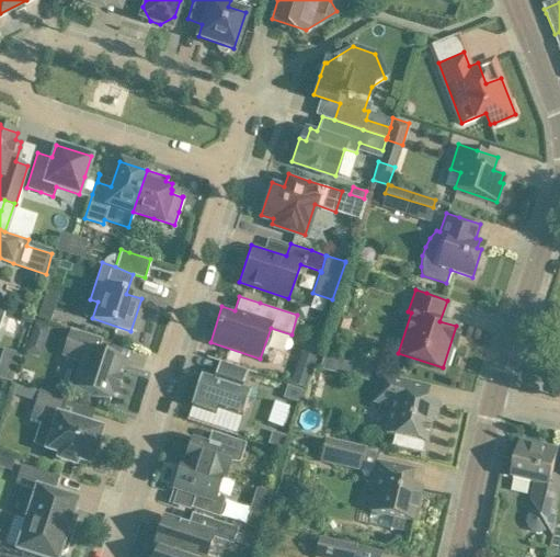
[(40,307),(37,314),(49,318),(52,310),(40,307)]
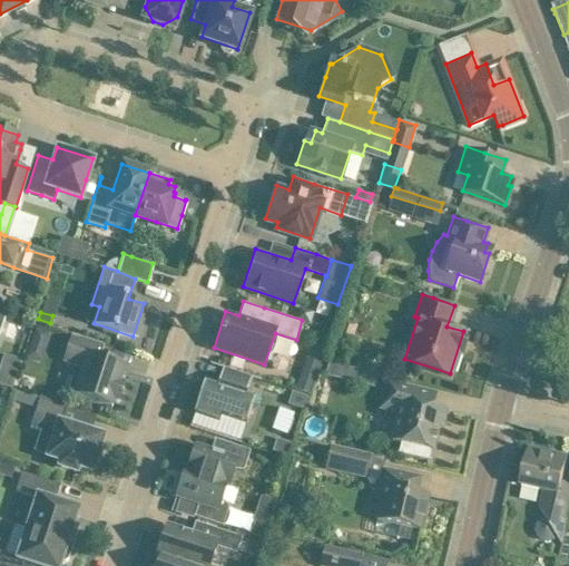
[(356,322),(341,316),(334,337),(350,341),(356,322)]
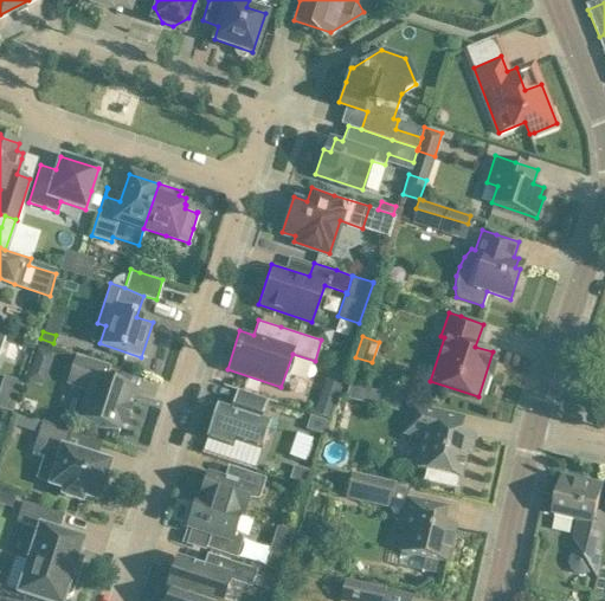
[(36,344),(30,360),(44,366),(50,349),(36,344)]
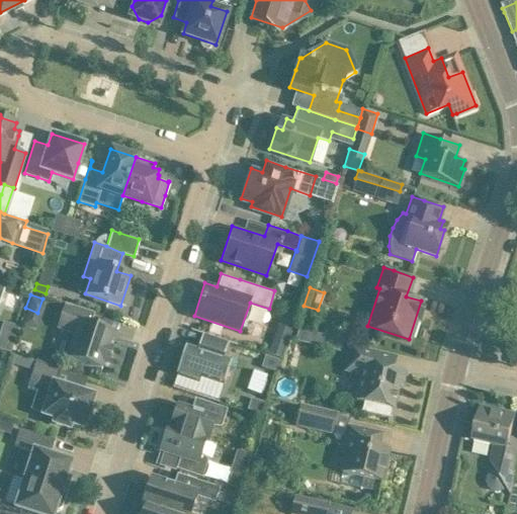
[(93,311),(74,305),(64,302),(57,326),(76,332),(67,357),(81,361),(100,368),(102,363),(106,364),(111,348),(107,347),(112,332),(89,324),(93,311)]
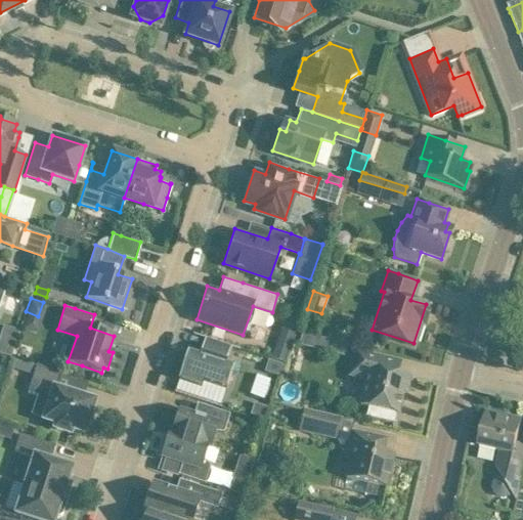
[(0,322),(0,350),(10,353),(16,327),(0,322)]
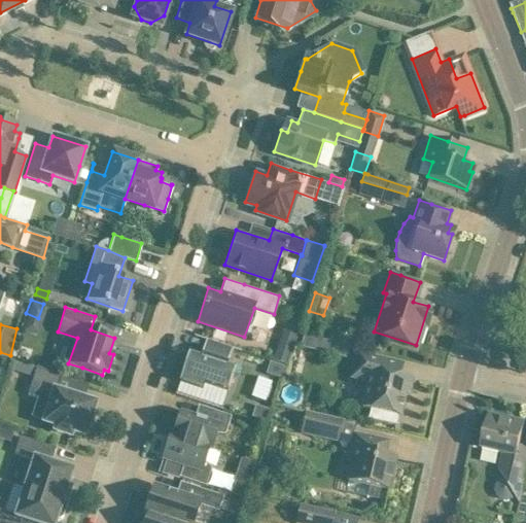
[(241,348),(214,340),(194,333),(194,334),(205,338),(199,357),(187,353),(178,380),(201,387),(203,381),(228,389),(234,369),(225,365),(232,346),(241,349),(241,348)]
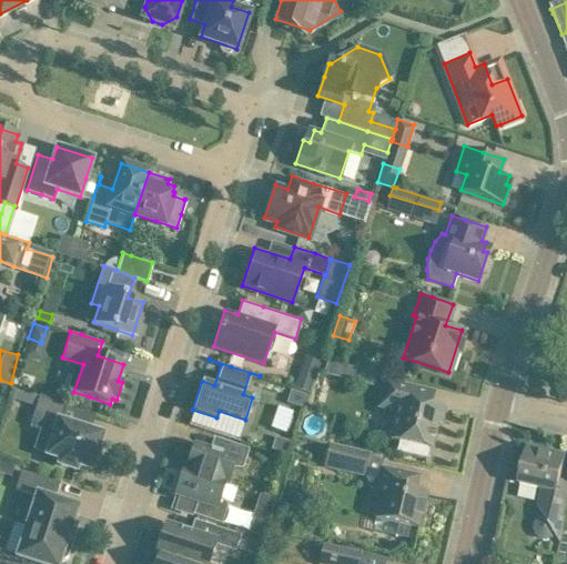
[(326,360),(324,371),(373,383),(375,371),(326,360)]
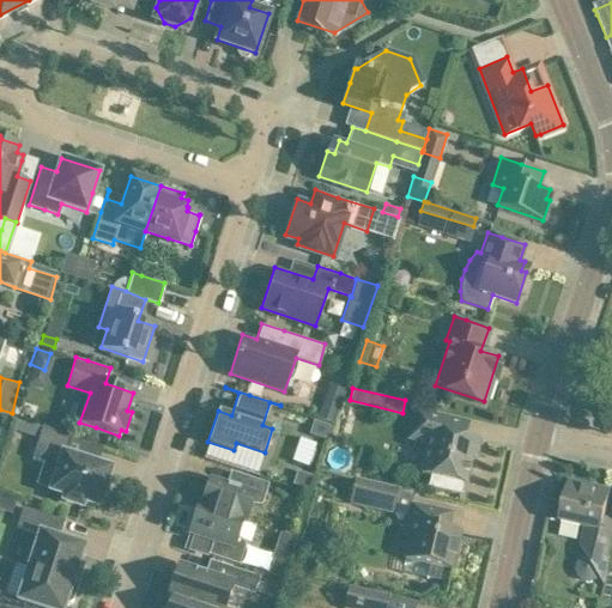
[(323,397),(316,417),(332,421),(339,403),(323,397)]
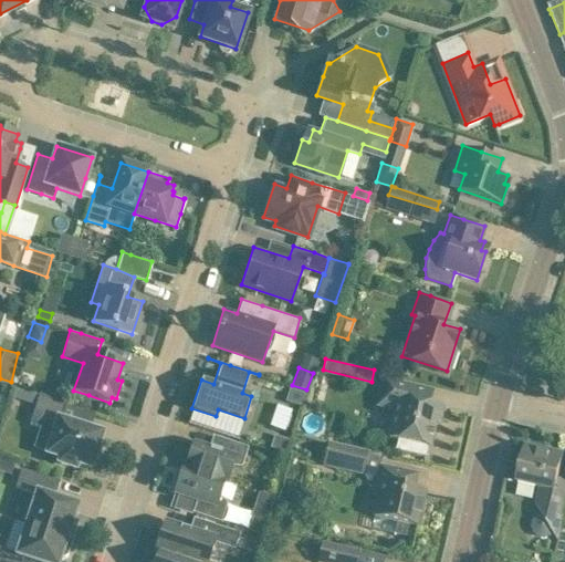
[(383,376),(376,404),(394,408),(391,420),(388,436),(397,437),(395,447),(427,455),(429,445),(430,445),(436,420),(439,422),(443,405),(409,397),(412,383),(391,378),(383,376)]
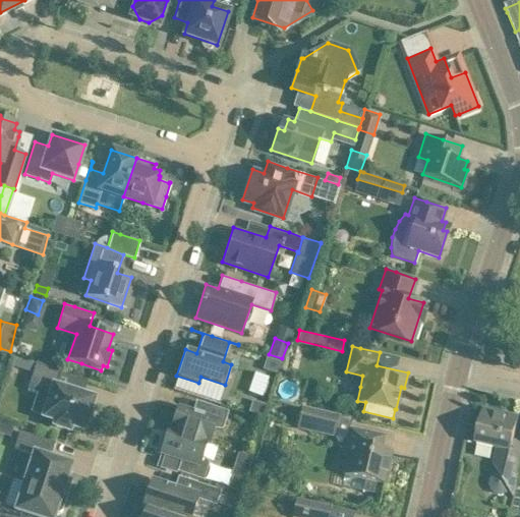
[(12,355),(9,363),(33,371),(36,362),(12,355)]
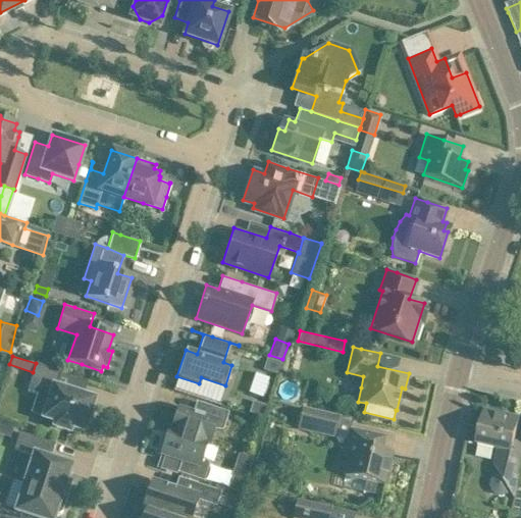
[(268,357),(264,368),(275,372),(279,361),(268,357)]
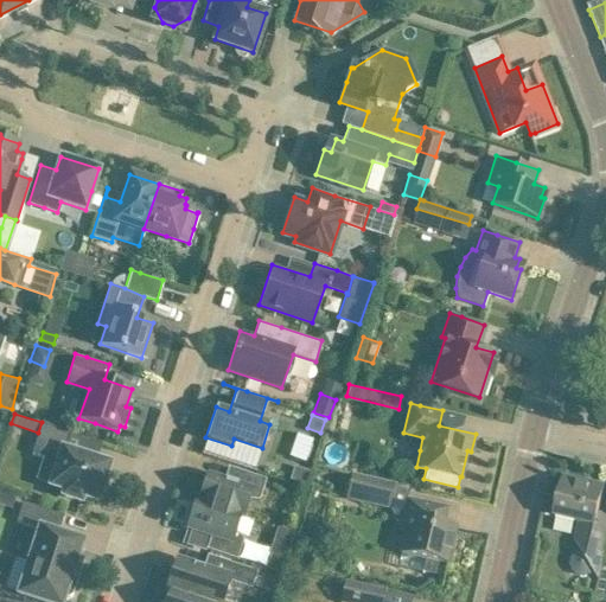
[(70,430),(42,422),(38,433),(31,452),(43,455),(36,478),(65,488),(64,493),(80,499),(82,493),(96,498),(108,463),(64,449),(70,430)]
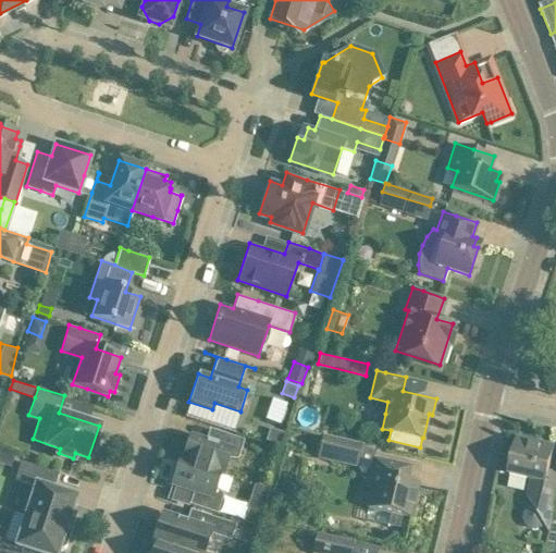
[(279,420),(286,401),(272,396),(266,416),(279,420)]
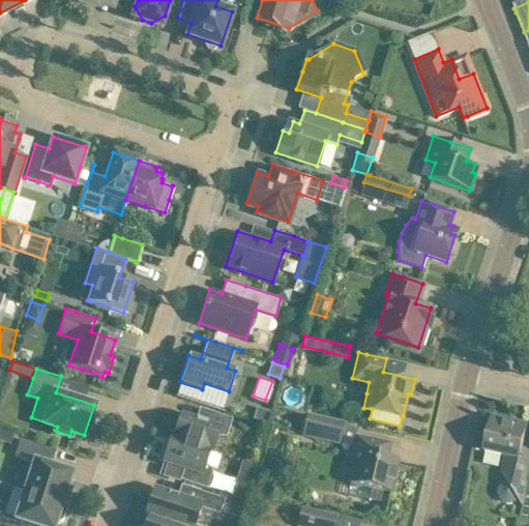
[(231,417),(217,412),(198,406),(194,417),(178,412),(173,429),(175,429),(173,436),(171,435),(171,436),(212,449),(217,435),(226,436),(231,417)]
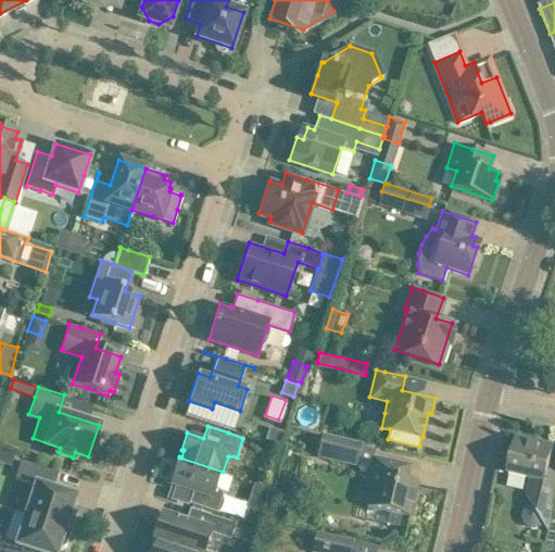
[(322,433),(316,455),(356,464),(356,463),(375,467),(366,505),(388,511),(385,522),(402,526),(404,514),(408,515),(416,480),(388,475),(392,459),(373,454),(375,444),(322,433)]
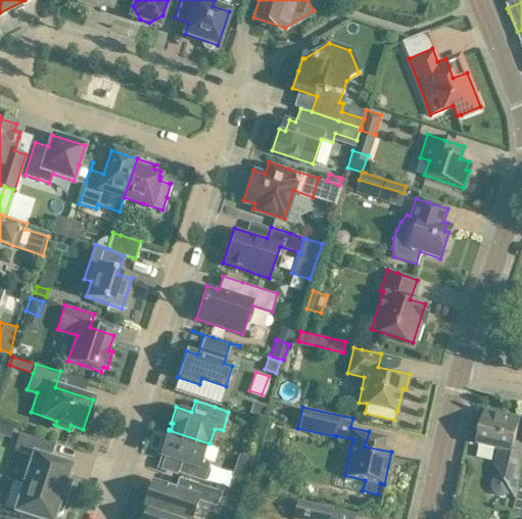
[(520,476),(521,465),(521,444),(514,442),(520,417),(485,409),(477,443),(500,449),(494,470),(501,471),(495,474),(493,477),(491,481),(490,485),(492,490),(495,493),(501,493),(506,493),(509,492),(511,490),(515,496),(518,486),(520,476)]
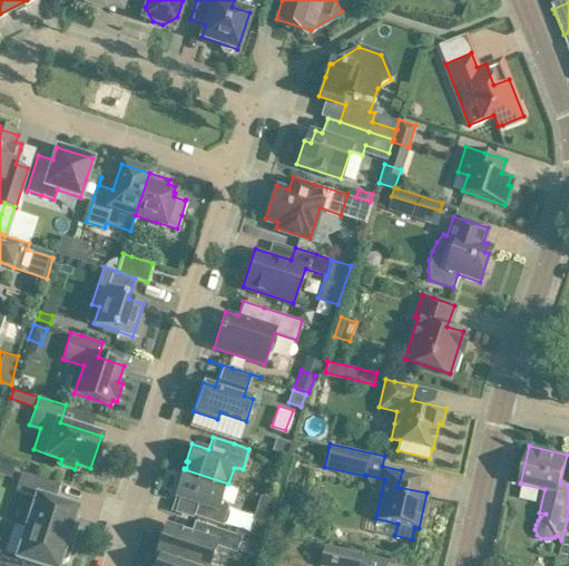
[(228,486),(228,484),(184,469),(175,495),(197,501),(193,515),(222,524),(228,504),(221,499),(225,485),(228,486)]
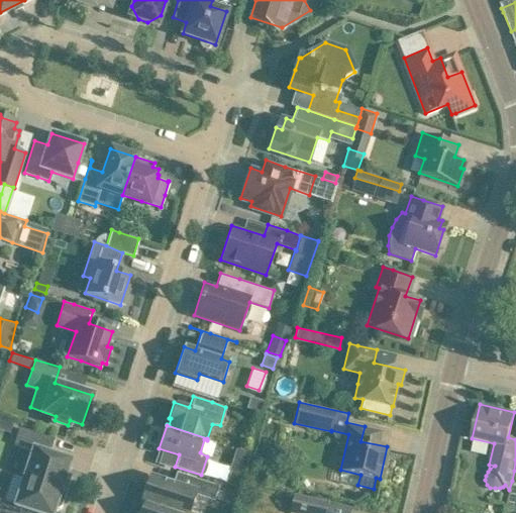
[(19,426),(13,442),(32,448),(29,459),(26,458),(22,460),(20,469),(22,473),(24,474),(23,477),(66,490),(71,475),(68,469),(70,459),(49,452),(55,437),(35,431),(19,426)]
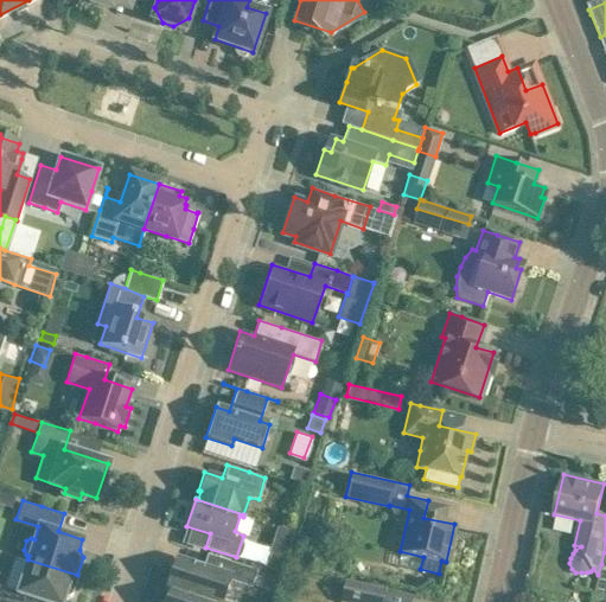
[(419,568),(422,558),(397,551),(395,562),(419,568)]
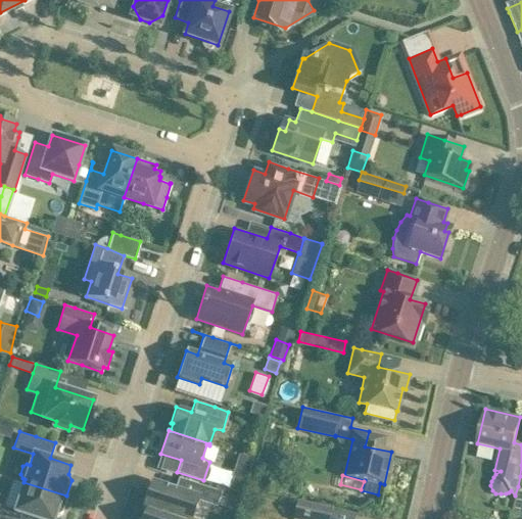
[(221,490),(197,482),(178,476),(175,488),(152,480),(143,508),(177,518),(190,518),(197,500),(217,506),(221,490)]
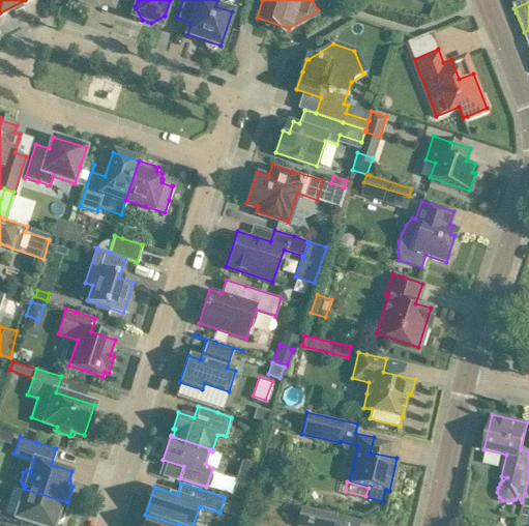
[(243,501),(247,488),(236,484),(232,497),(243,501)]
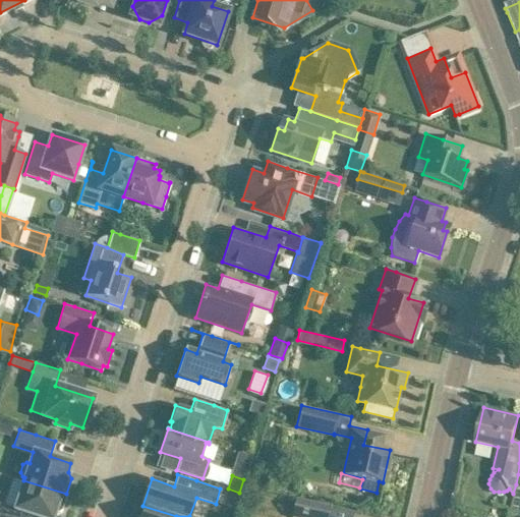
[(293,483),(278,479),(275,491),(291,494),(293,483)]
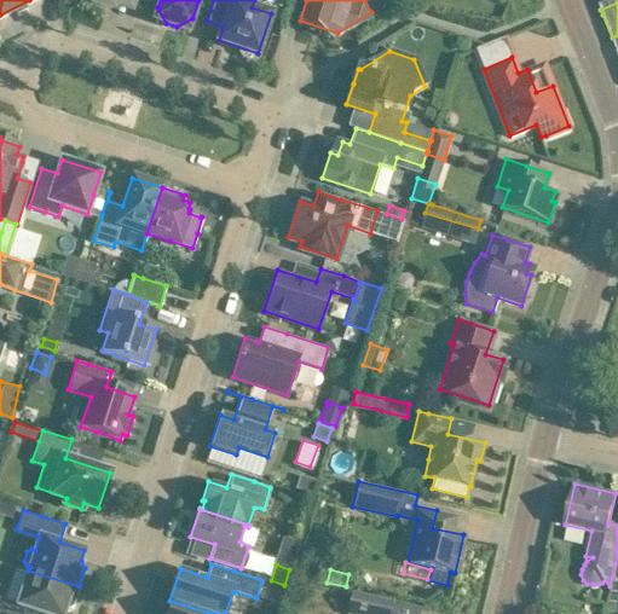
[(0,613),(39,613),(40,613),(45,613),(63,613),(65,609),(73,604),(79,586),(28,571),(22,589),(18,603),(0,597),(0,613)]
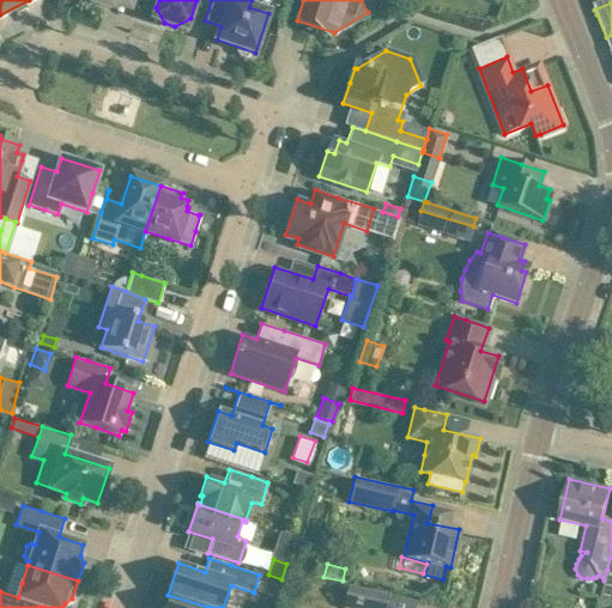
[(611,607),(611,571),(607,570),(604,581),(598,607),(611,607)]
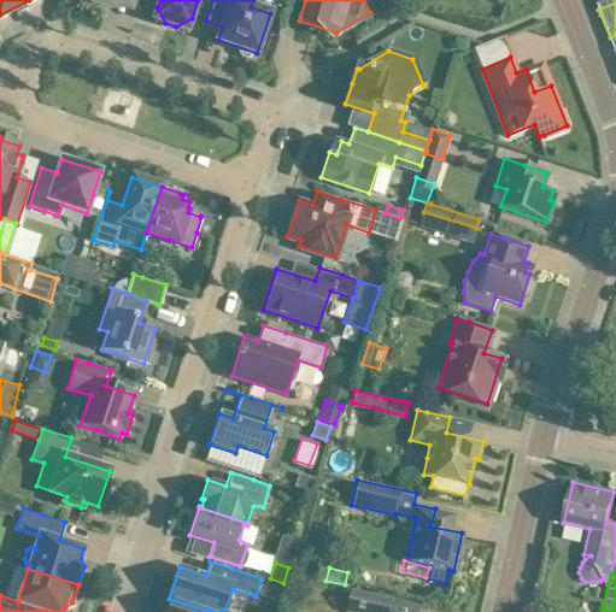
[(352,611),(387,611),(391,598),(351,589),(346,611),(352,611)]
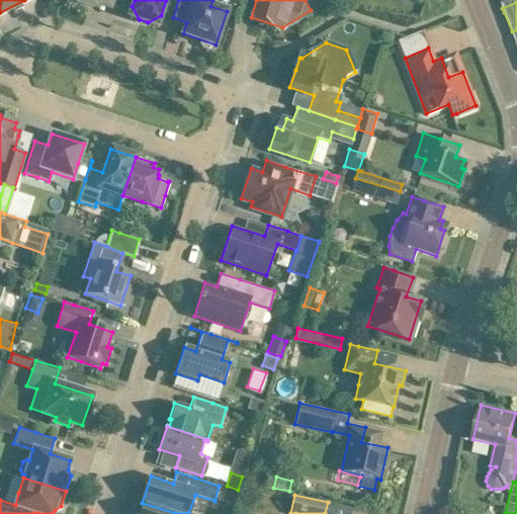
[(175,513),(142,503),(138,513),(175,513)]
